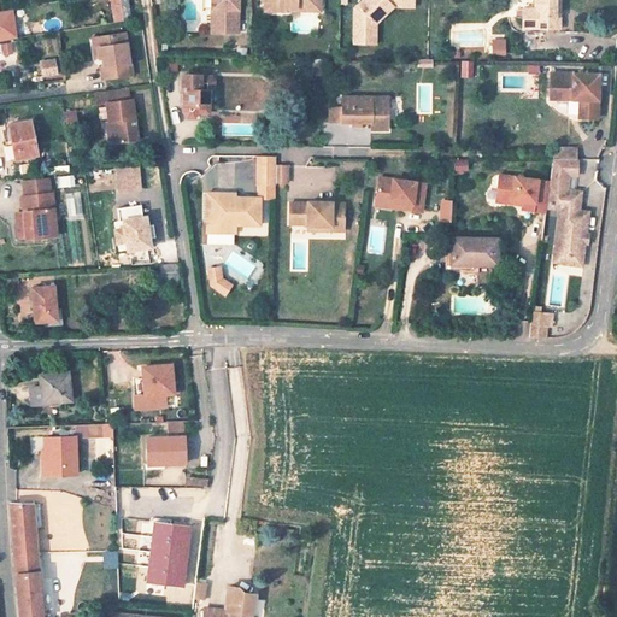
[(125,0),(107,0),(111,22),(130,19),(125,0)]
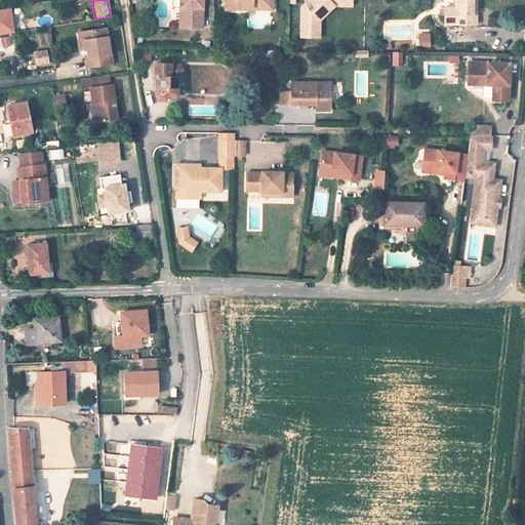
[(202,0),(179,0),(180,8),(184,9),(184,28),(202,28),(202,0)]
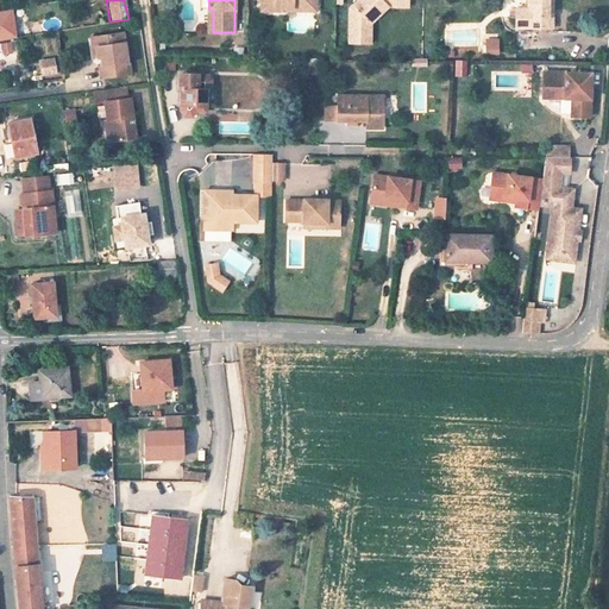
[(261,0),(262,11),(282,11),(282,8),(293,8),(293,11),(305,11),(305,2),(312,2),(312,0),(261,0)]
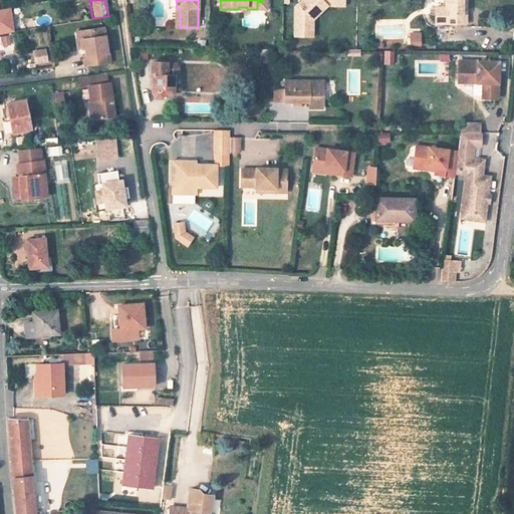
[(267,0),(263,0),(263,2),(257,2),(257,9),(267,9),(267,0)]
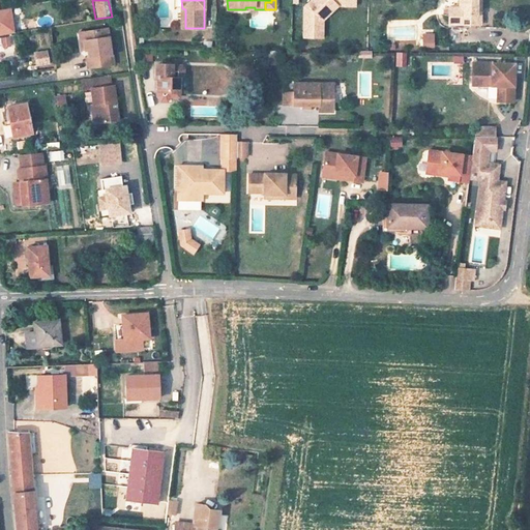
[(346,0),(312,0),(304,7),(304,37),(322,37),(323,20),(337,5),(346,5),(346,0)]
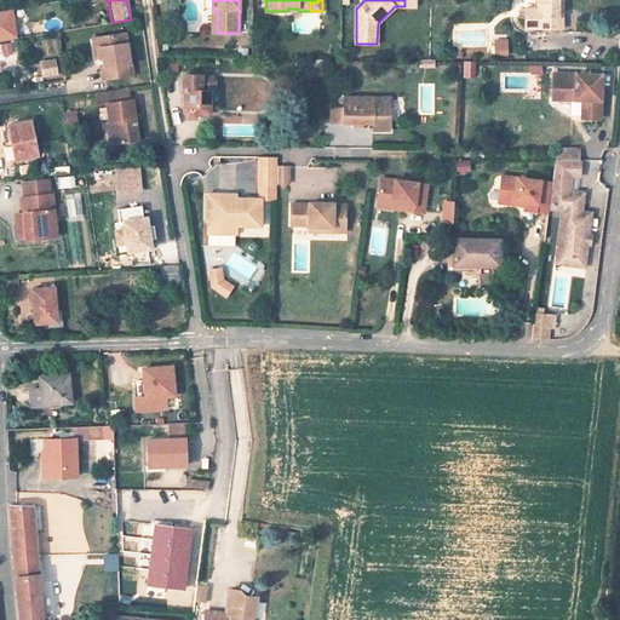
[(562,0),(537,0),(537,7),(537,27),(562,28),(562,0)]
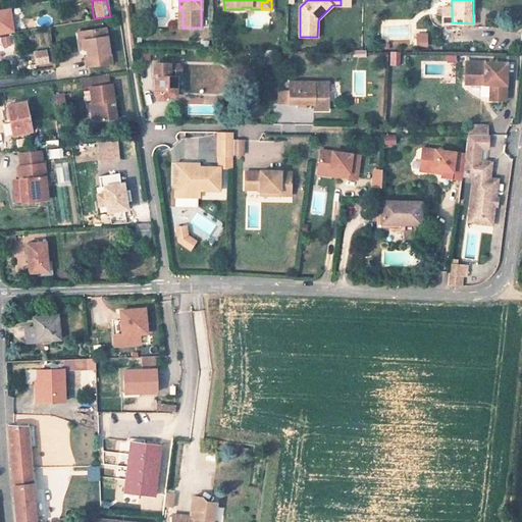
[(452,6),(441,6),(441,22),(452,22),(452,6)]
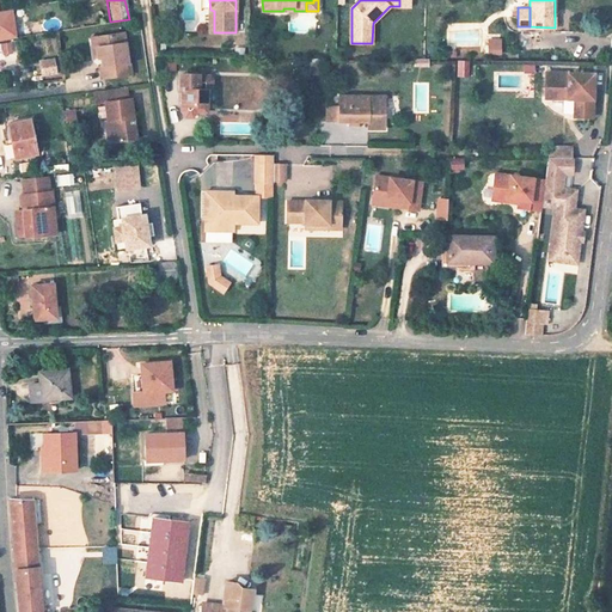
[(0,40),(17,37),(13,20),(0,22),(0,40)]
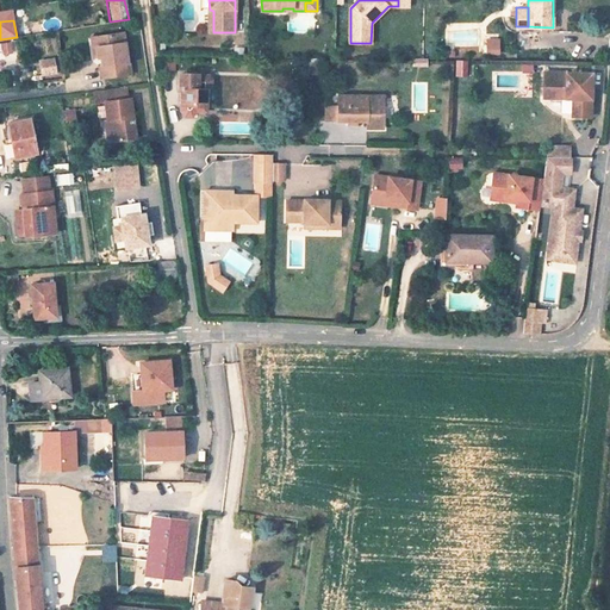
[(123,33),(100,37),(103,57),(105,67),(100,68),(101,78),(129,74),(123,33)]
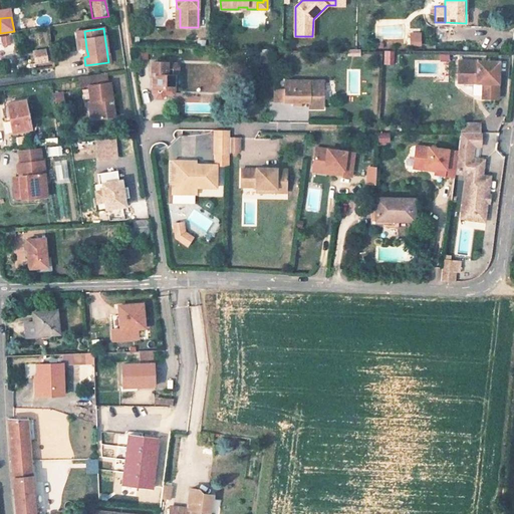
[(420,32),(409,32),(408,46),(420,46),(420,32)]
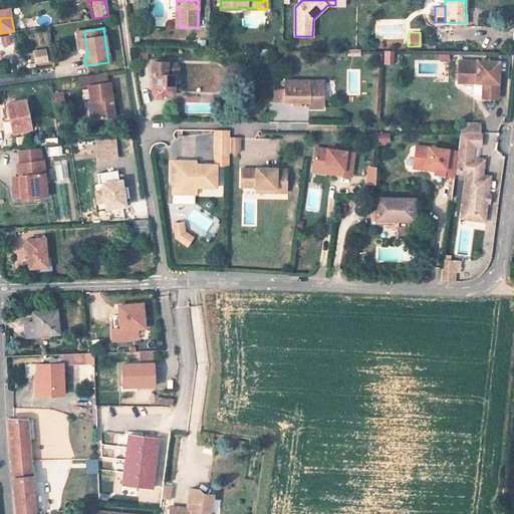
[(13,34),(6,36),(9,50),(15,49),(13,34)]
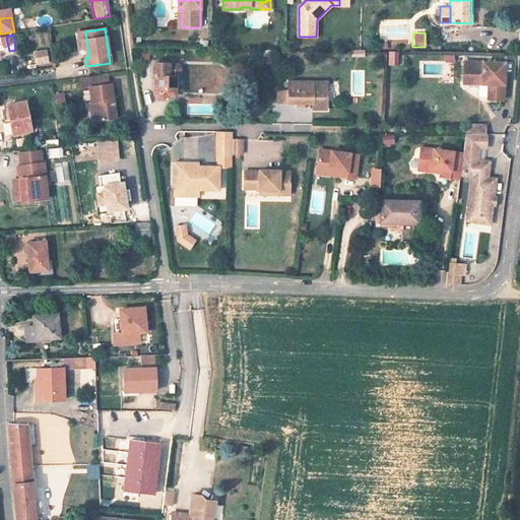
[(9,51),(6,37),(0,38),(3,52),(9,51)]
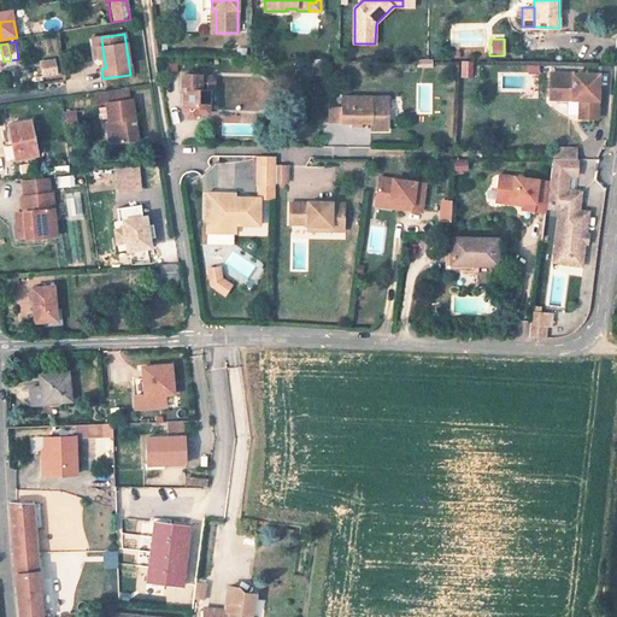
[(40,77),(57,75),(54,58),(37,60),(40,77)]
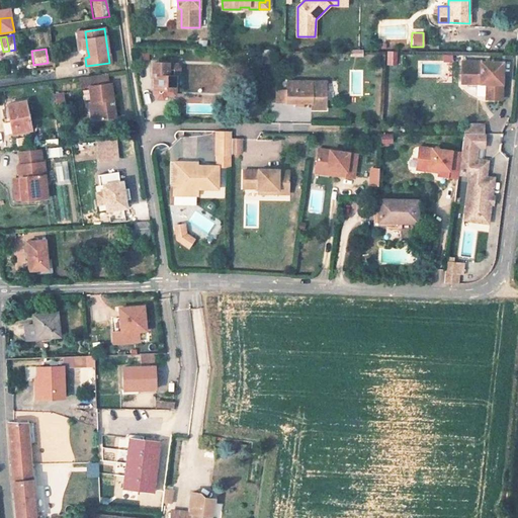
[(149,59),(148,51),(138,53),(139,60),(149,59)]
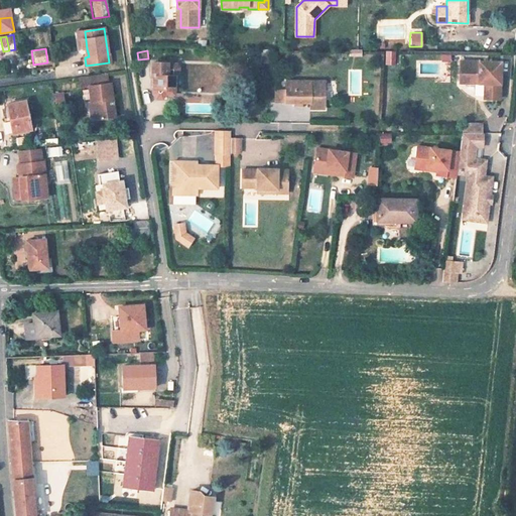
[(259,62),(267,63),(267,50),(259,50),(259,62)]
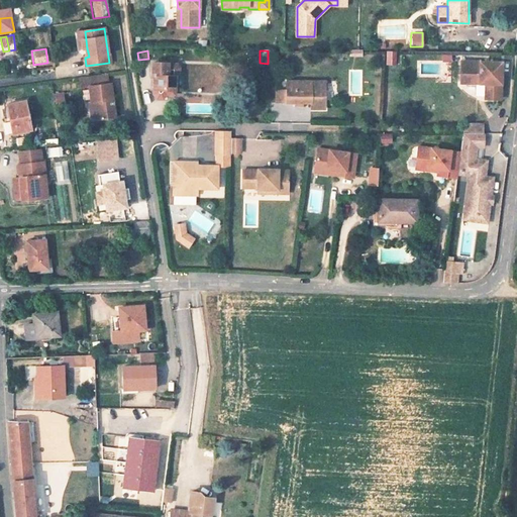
[(396,65),(396,50),(385,50),(385,66),(396,65)]
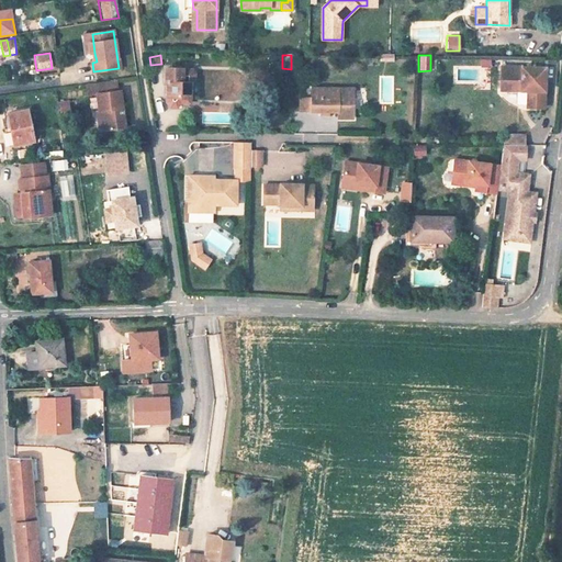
[(191,69),(165,68),(165,83),(167,83),(166,102),(170,107),(176,107),(180,103),(190,103),(190,82),(194,78),(194,72),(191,69)]
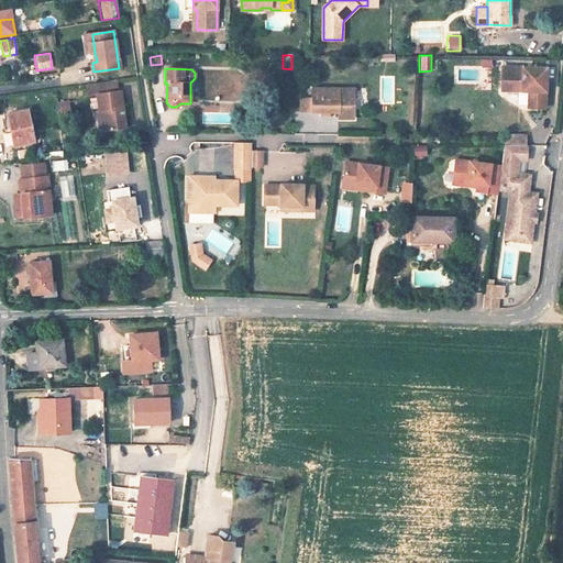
[(547,68),(505,68),(504,91),(531,91),(531,108),(547,108),(547,68)]
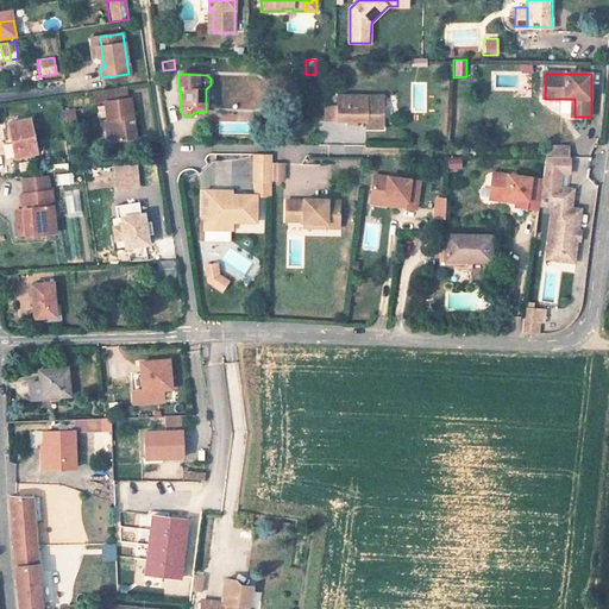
[(140,95),(115,99),(120,138),(145,135),(140,95)]
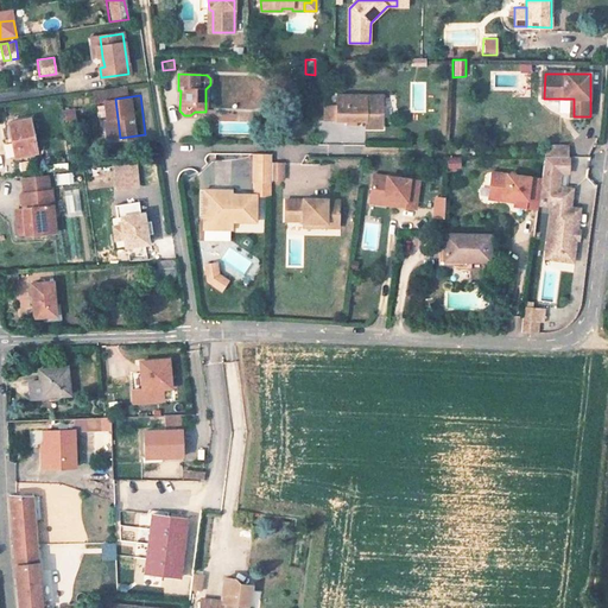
[(323,106),(323,121),(365,121),(373,121),(373,107),(366,106),(366,96),(337,95),(336,106),(323,106)]
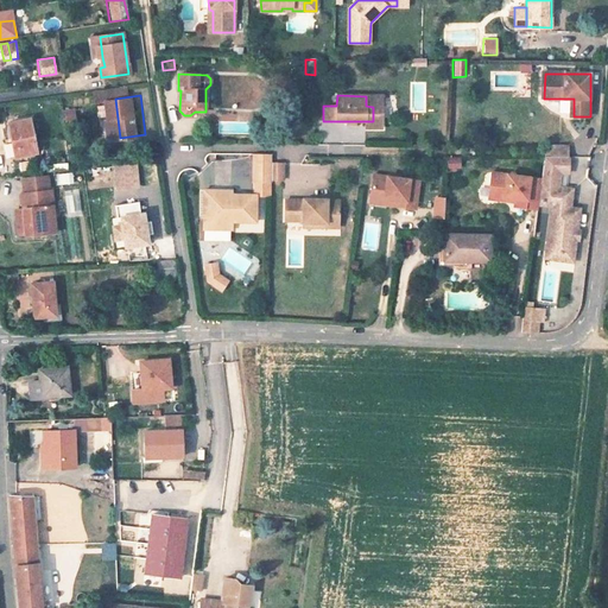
[(381,96),(366,96),(366,106),(373,107),(373,121),(365,121),(365,128),(381,128),(381,96)]
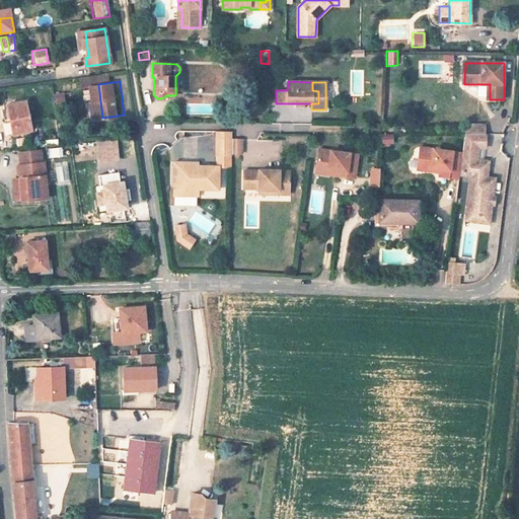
[(53,93),(55,102),(64,100),(62,92),(53,93)]
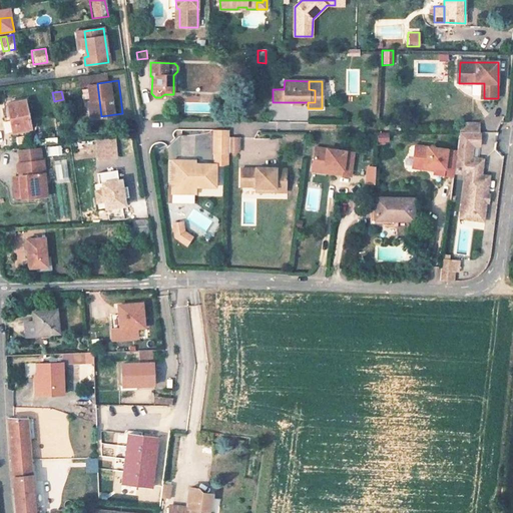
[(7,104),(9,119),(12,132),(30,128),(24,100),(7,104)]
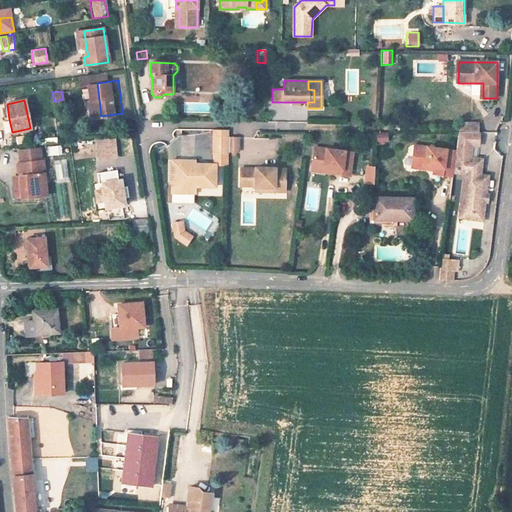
[(463,127),(463,132),(478,132),(478,123),(463,123),(463,127)]
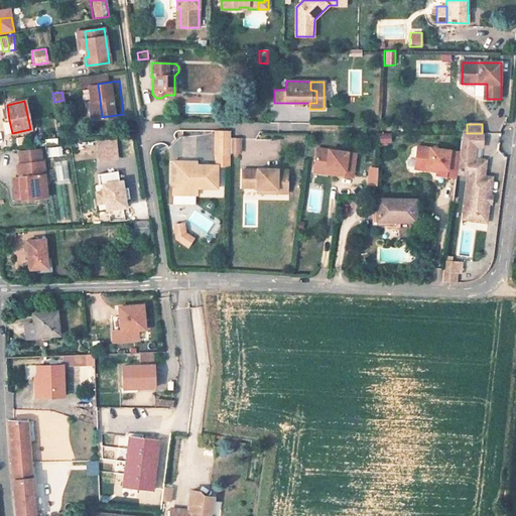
[(229,130),(214,129),(214,137),(229,138),(229,130)]
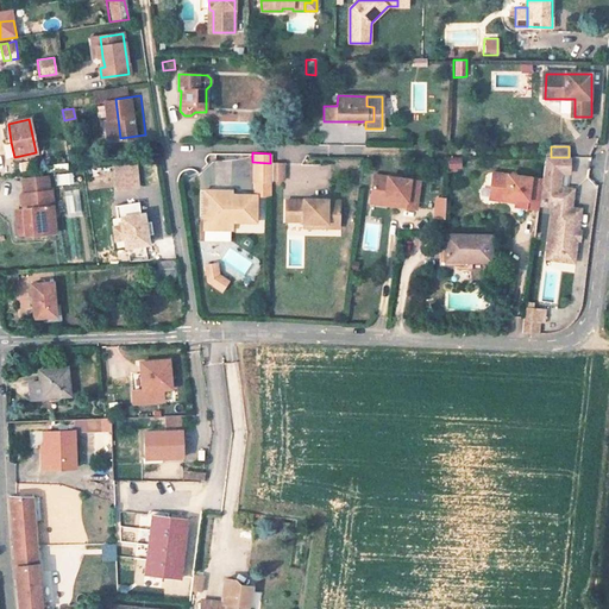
[(460,171),(460,157),(447,157),(447,171),(460,171)]
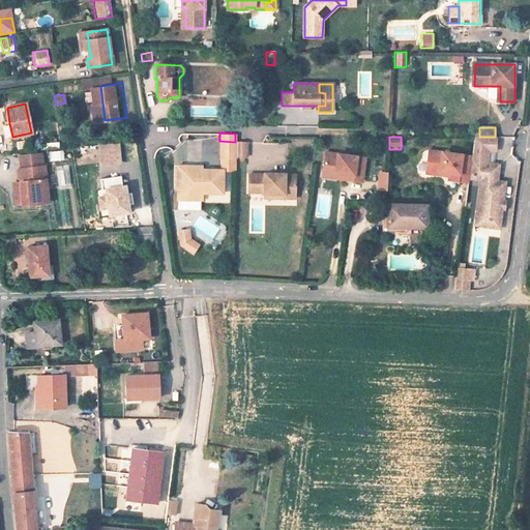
[(479,137),(474,137),(472,156),(471,159),(480,160),(479,163),(486,164),(488,151),(495,151),(495,137),(479,137)]
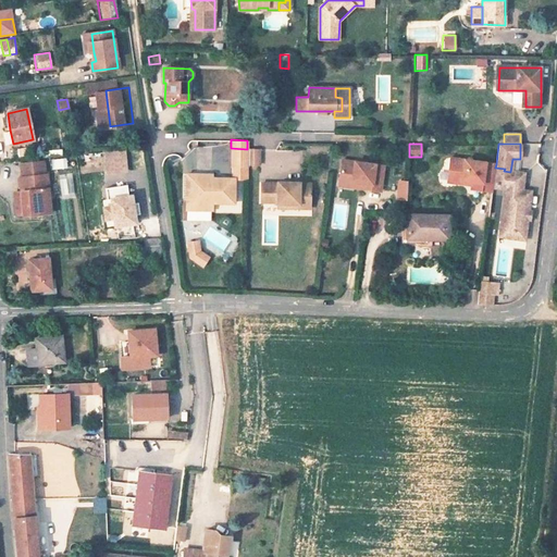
[(247,149),(231,148),(231,165),(247,165),(247,163),(247,149)]
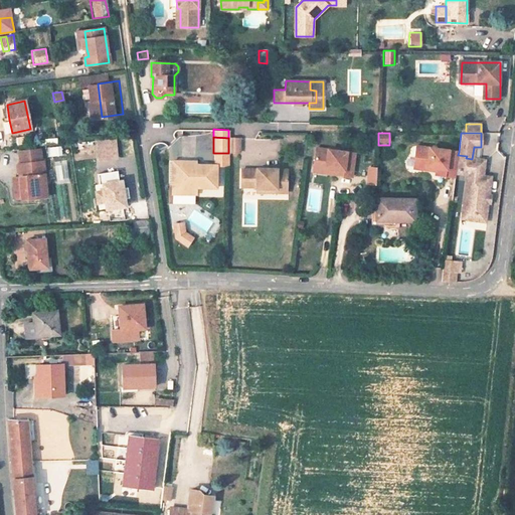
[(117,138),(98,140),(100,159),(119,157),(117,138)]
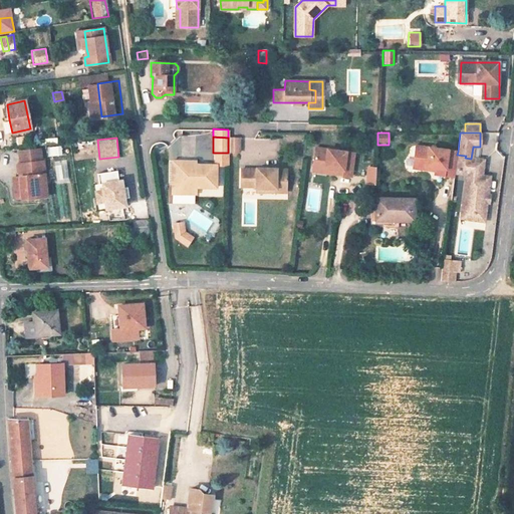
[(238,138),(228,138),(228,151),(238,151),(238,138)]
